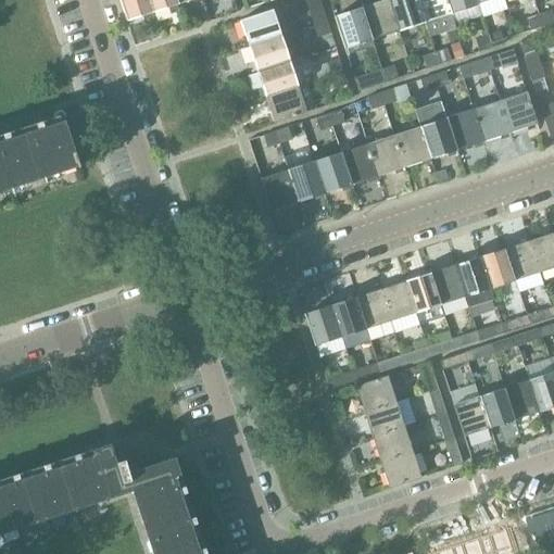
[(154,11),(150,0),(122,0),(128,19),(154,11)]
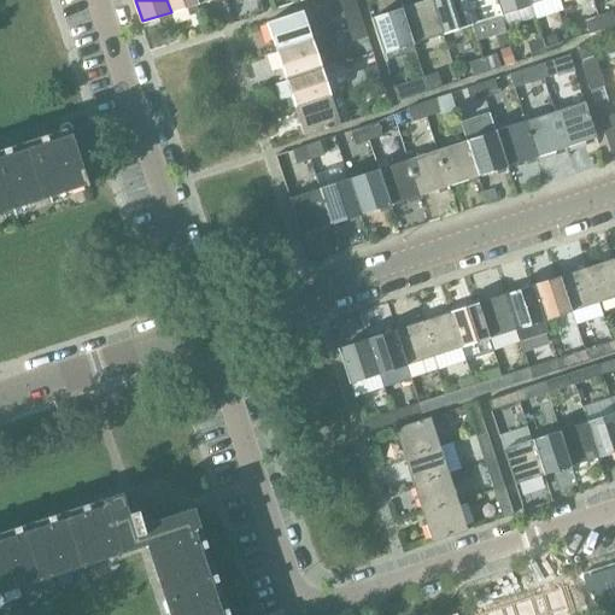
[(167,0),(171,12),(199,3),(198,0),(167,0)]
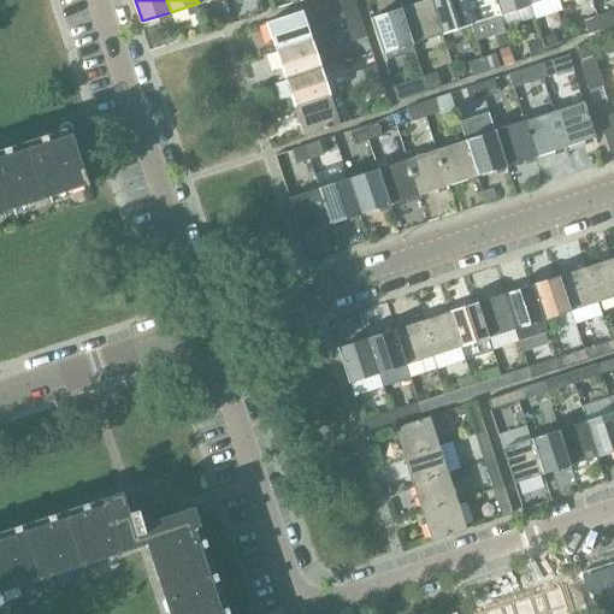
[(341,0),(349,25),(364,21),(356,0),(341,0)]
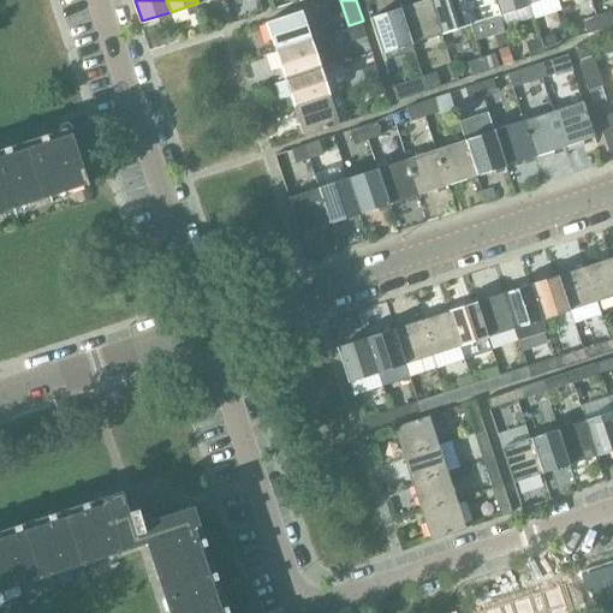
[(422,0),(402,7),(412,42),(442,33),(432,0),(422,0)]
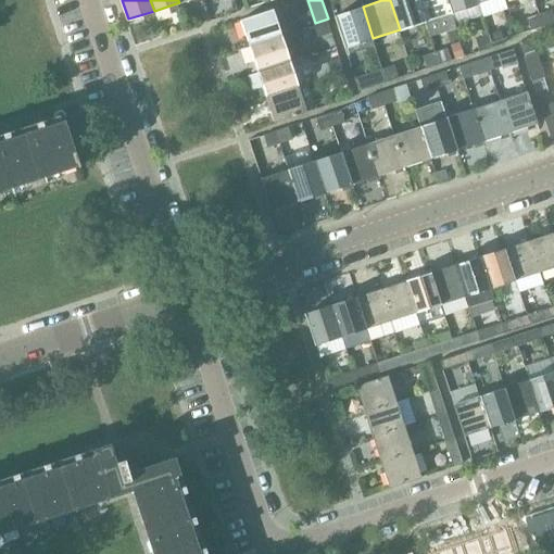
[(390,0),(400,29),(426,21),(419,0),(390,0)]
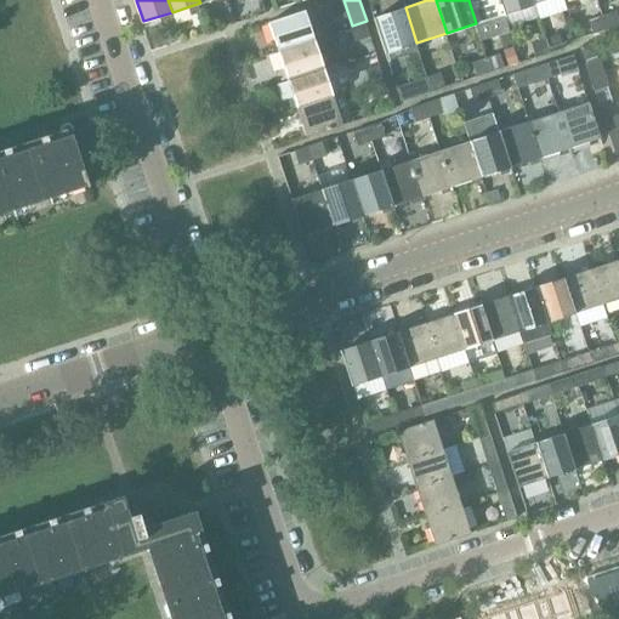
[(469,0),(476,23),(506,13),(501,0),(469,0)]
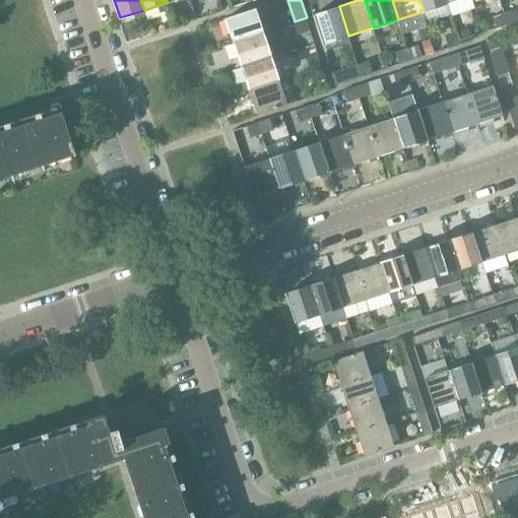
[(419,0),(424,11),(448,3),(447,0),(419,0)]
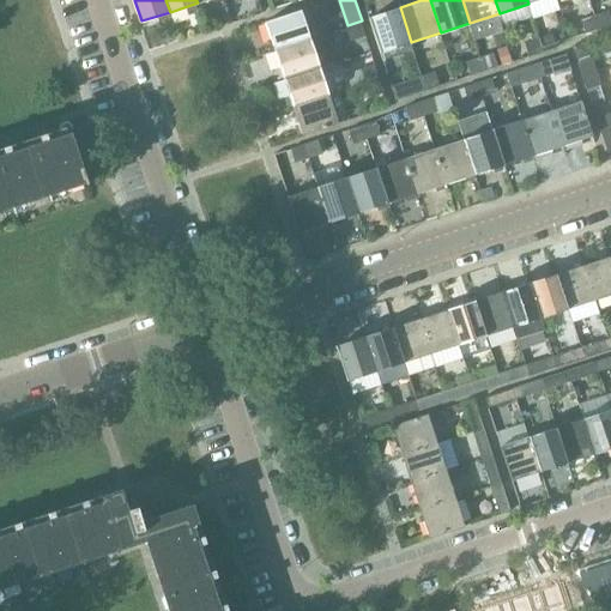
[(267,20),(276,49),(312,37),(312,38),(324,35),(314,5),(267,20)]
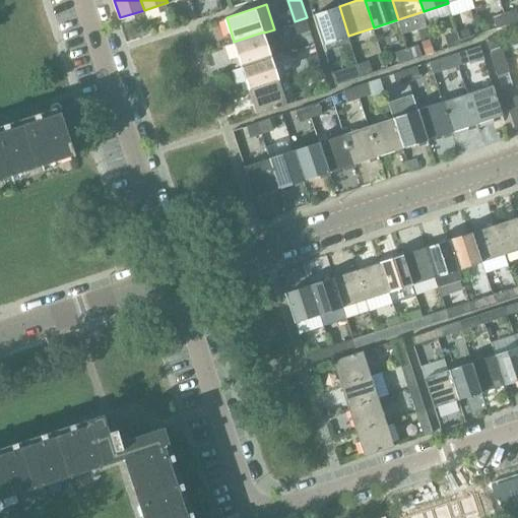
[(348,36),(339,6),(314,14),(324,44),(338,40),(340,45),(350,42),(348,36)]
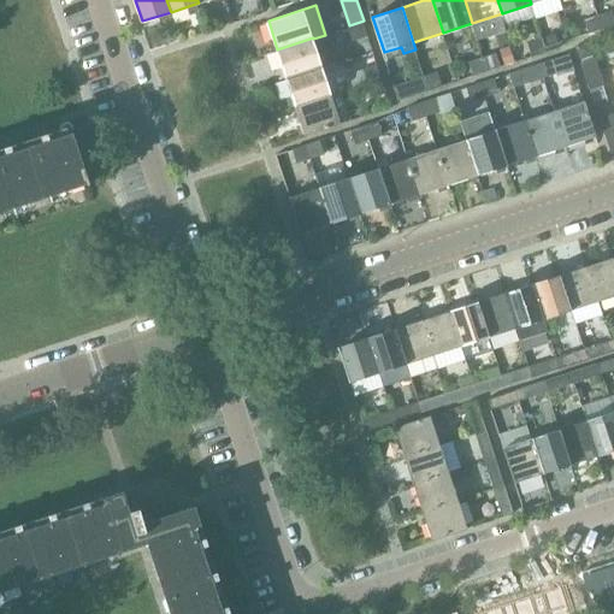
[(613,10),(600,13),(603,27),(613,23),(613,10)]
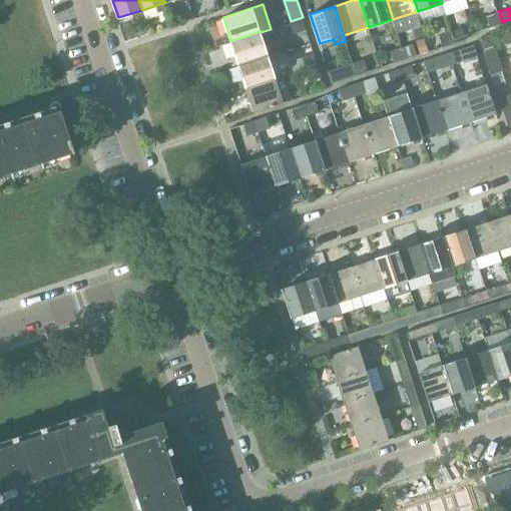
[(502,22),(499,11),(487,15),(491,26),(502,22)]
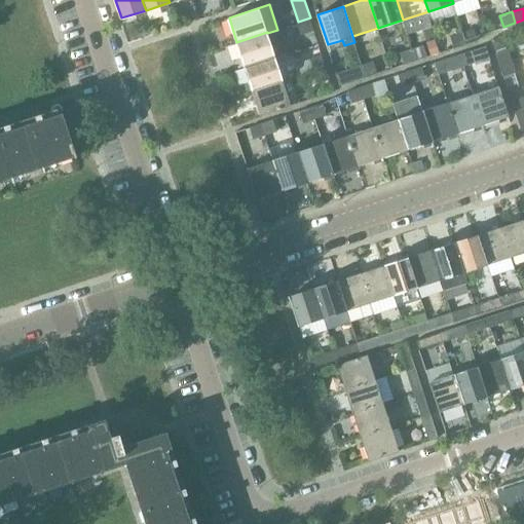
[(310,17),(298,22),(302,34),(314,30),(310,17)]
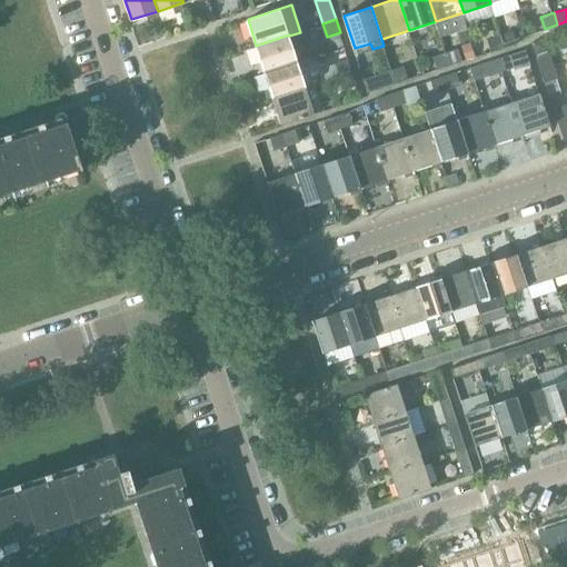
[(514,30),(500,35),(504,46),(517,42),(514,30)]
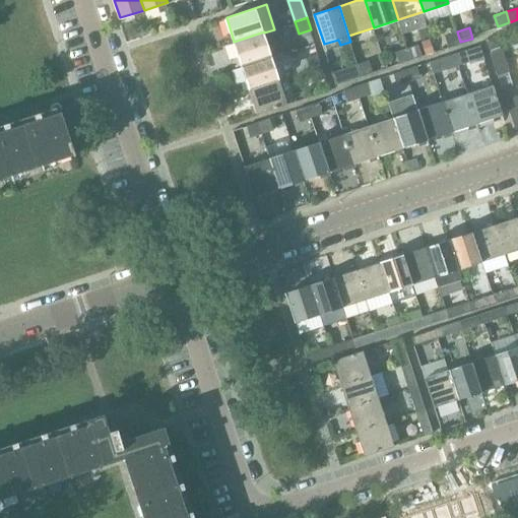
[(234,42),(242,65),(272,56),(264,33),(264,31),(234,42)]
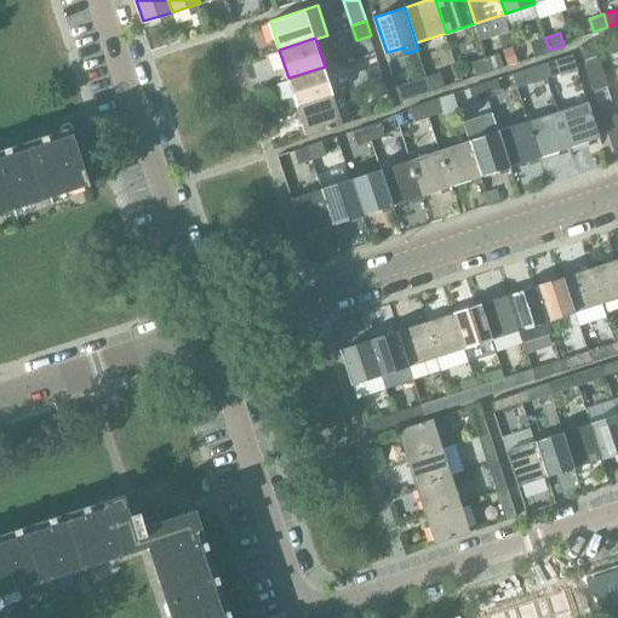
[(549,50),(545,38),(532,41),(536,55),(549,50)]
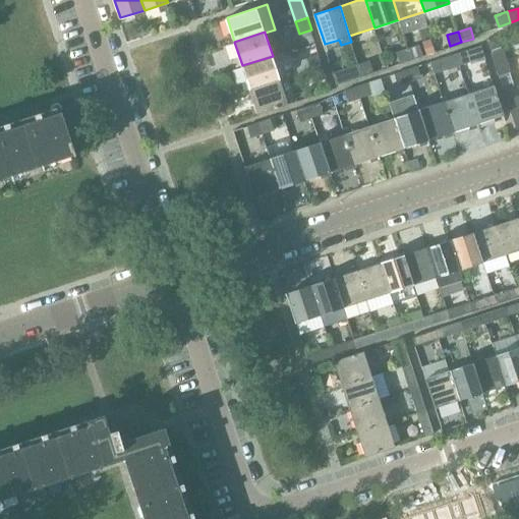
[(488,39),(492,48),(502,45),(499,36),(488,39)]
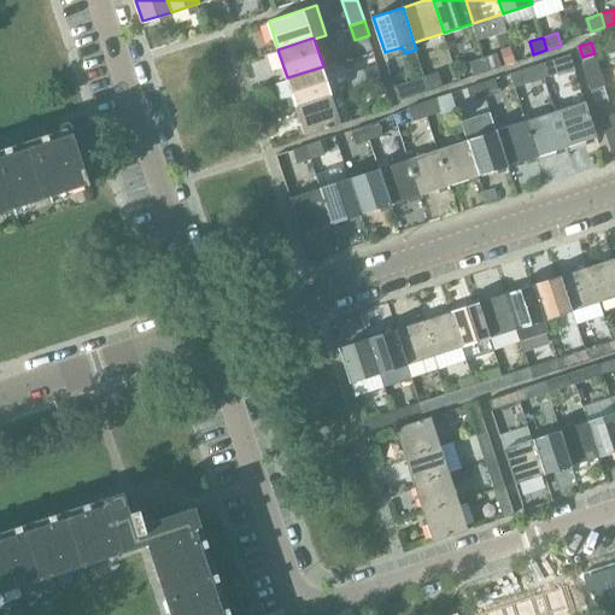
[(498,52),(484,57),(488,70),(502,65),(498,52)]
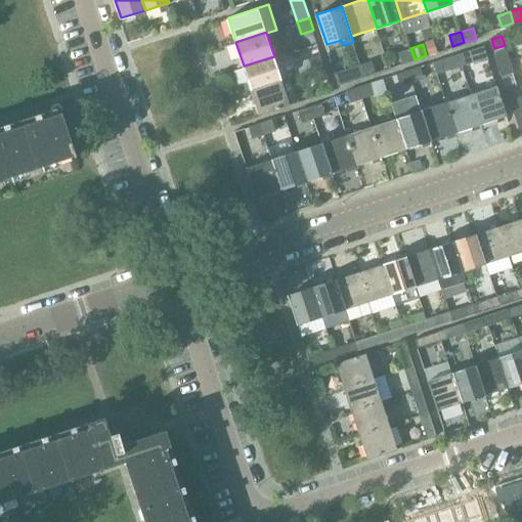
[(415,59),(410,48),(399,51),(403,63),(415,59)]
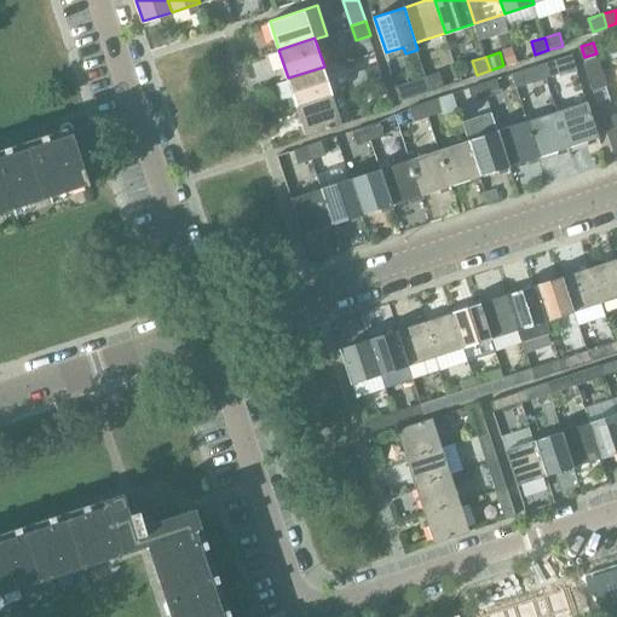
[(599,57),(584,62),(589,75),(603,70),(599,57)]
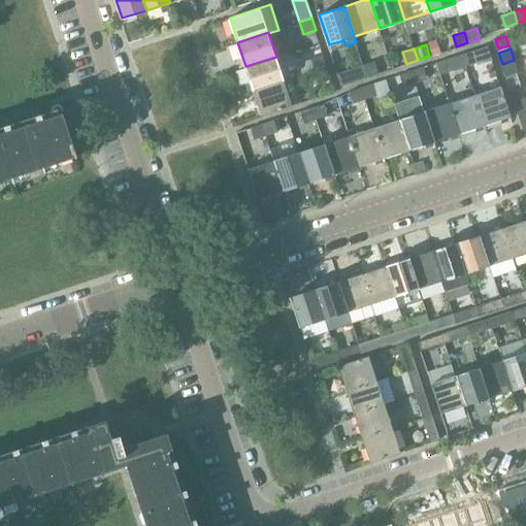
[(473,51),(463,54),(466,65),(477,62),(473,51)]
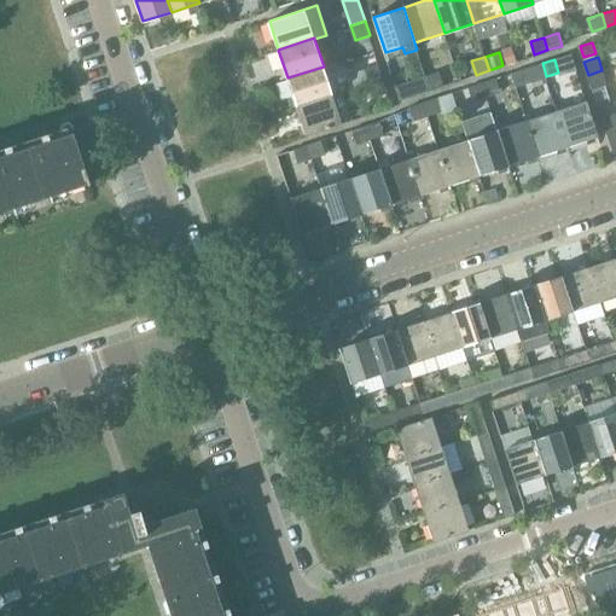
[(546,76),(542,63),(512,73),(517,86),(546,76)]
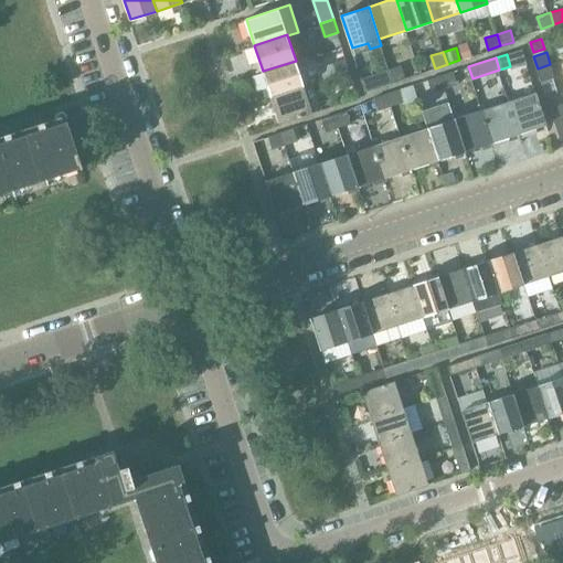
[(333,63),(338,75),(350,71),(347,59),(333,63)]
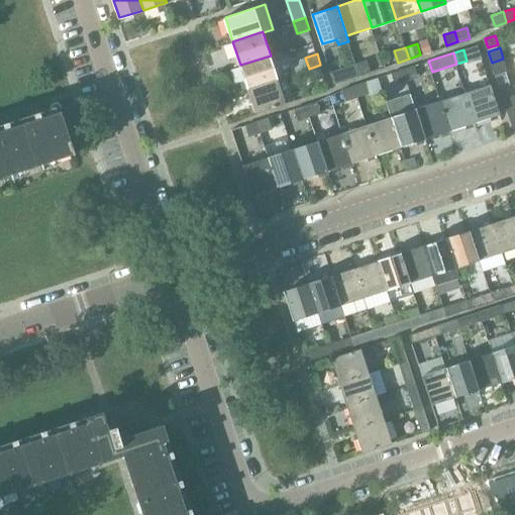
[(240,65),(248,88),(278,79),(271,56),(240,65)]
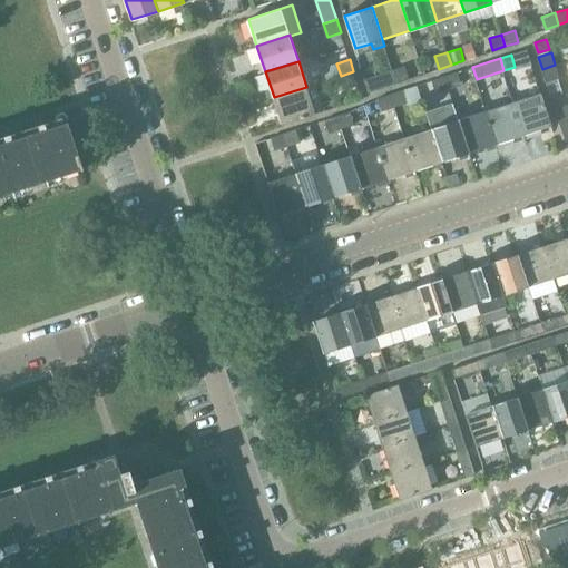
[(547,81),(559,78),(555,65),(542,69),(547,81)]
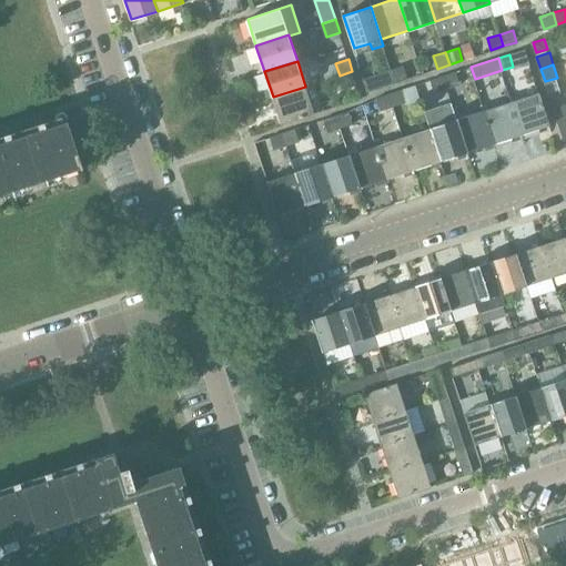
[(403,66),(391,70),(395,82),(407,78),(403,66)]
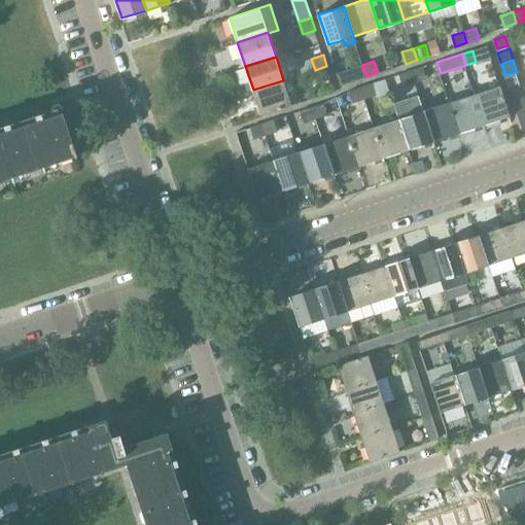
[(366,76),(362,65),(351,69),(355,80),(366,76)]
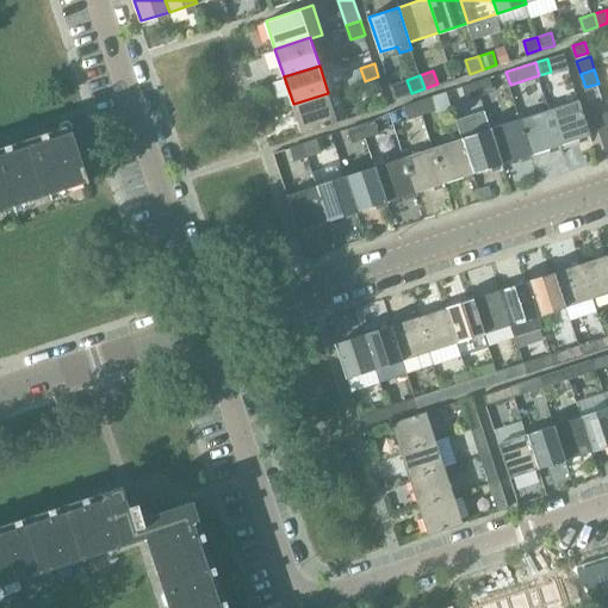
[(378,76),(365,81),(368,93),(383,90),(378,76)]
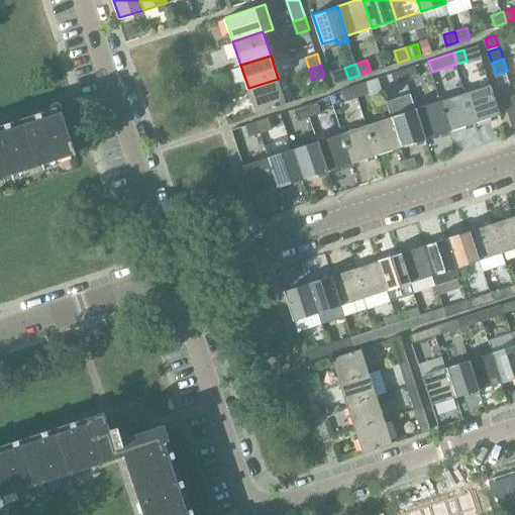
[(414,65),(404,69),(407,80),(418,76),(414,65)]
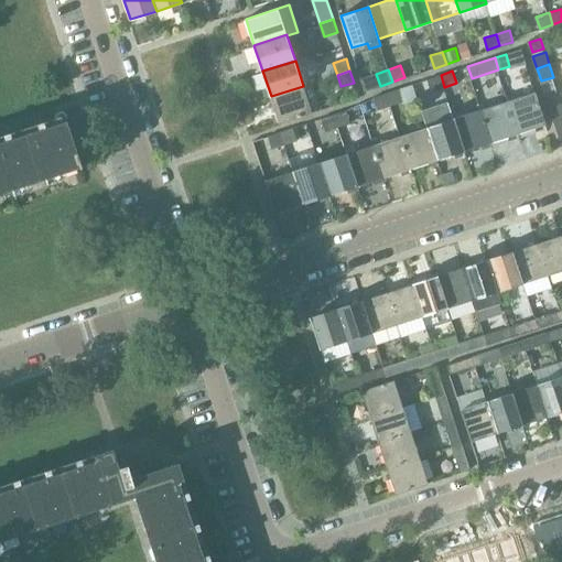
[(444,87),(441,75),(428,79),(432,92),(444,87)]
